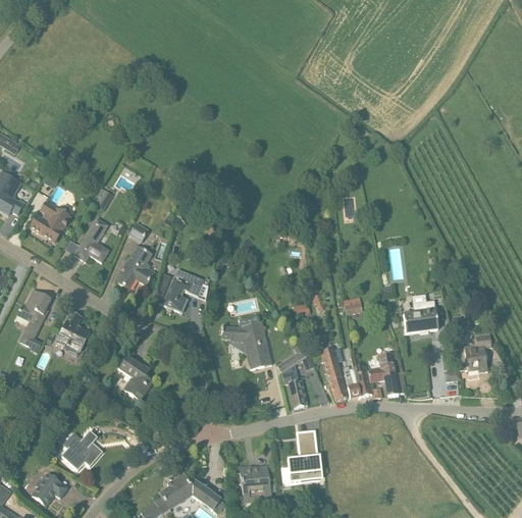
[(144,126),(150,116),(140,109),(134,119),(144,126)]
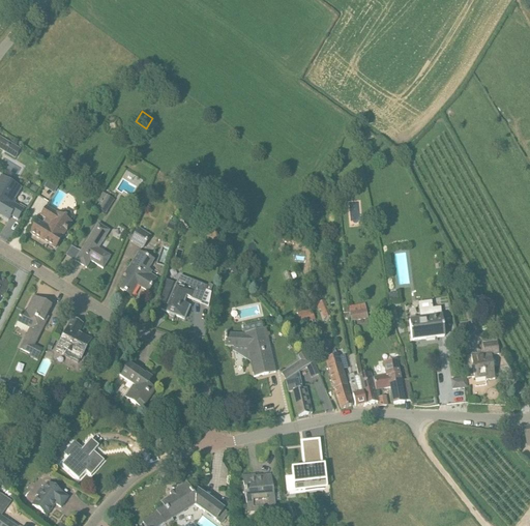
[(20,147),(0,135),(0,146),(15,156),(20,147)]
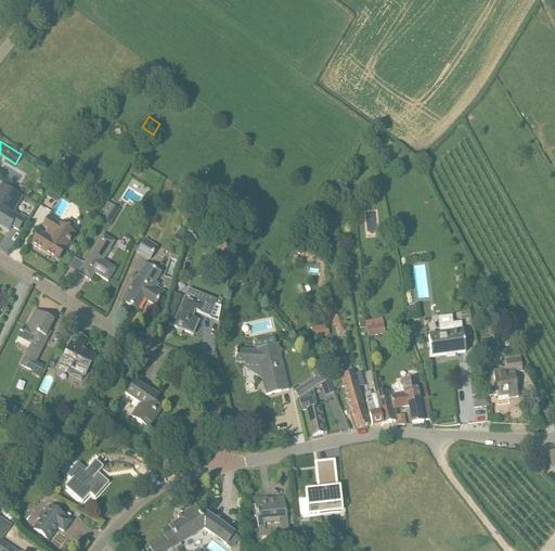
[(0,219),(10,225),(15,215),(10,212),(21,194),(1,182),(0,184),(0,219)]
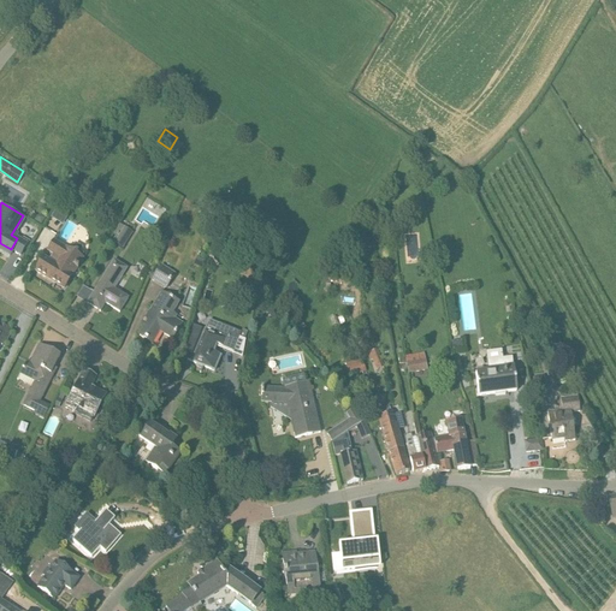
[(52,214),(65,220),(67,213),(54,207),(52,214)]
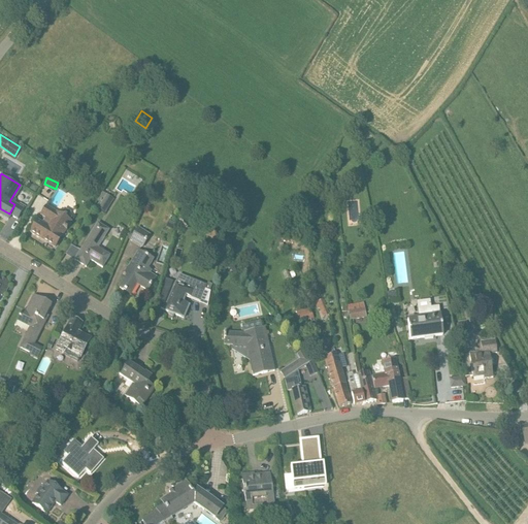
[(35,189),(38,184),(35,181),(31,182),(29,186),(35,189)]
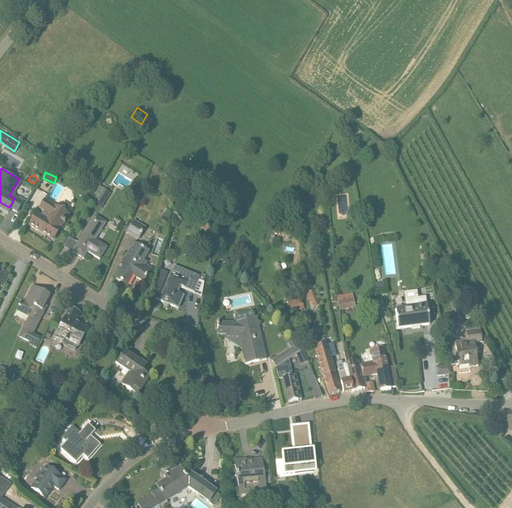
[(312,193),(321,191),(318,181),(310,183),(312,193)]
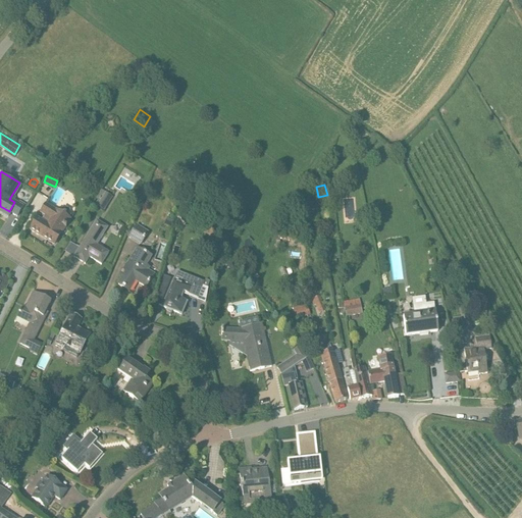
[(103,208),(112,193),(105,189),(96,202),(103,208)]
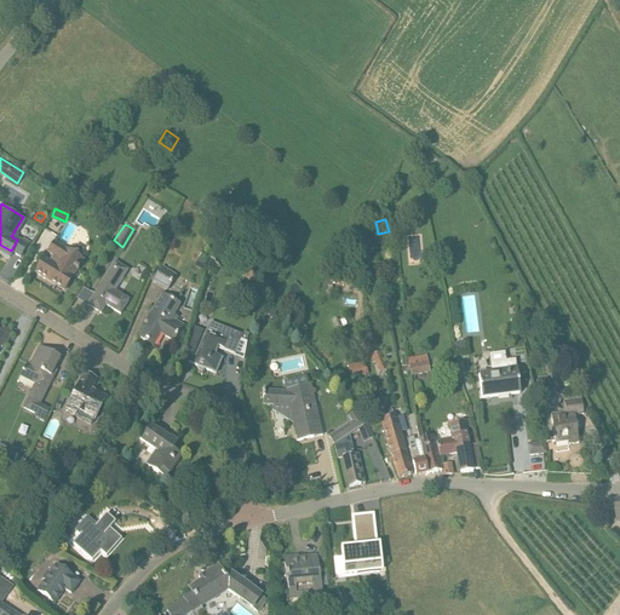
[(64,286),(84,256),(53,237),(47,248),(52,252),(50,257),(45,254),(35,269),(64,286)]
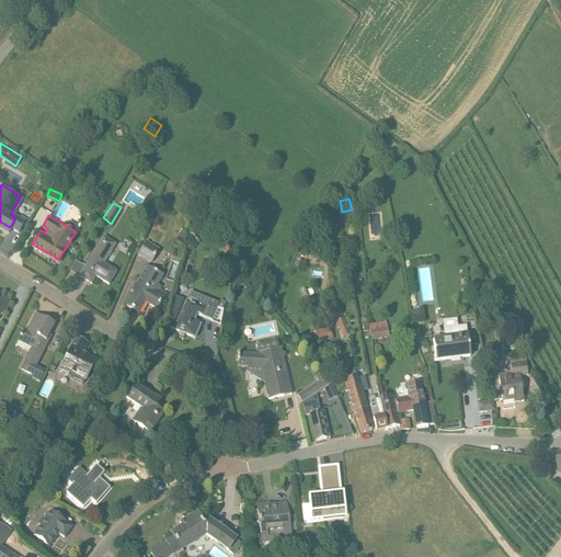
[(109,281),(116,268),(104,260),(116,241),(103,234),(79,273),(88,279),(92,271),(109,281)]
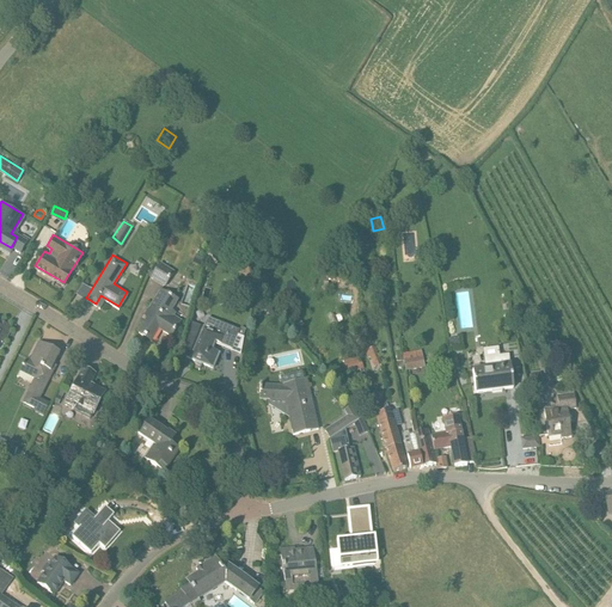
[(165,283),(175,268),(159,259),(151,275),(165,283)]
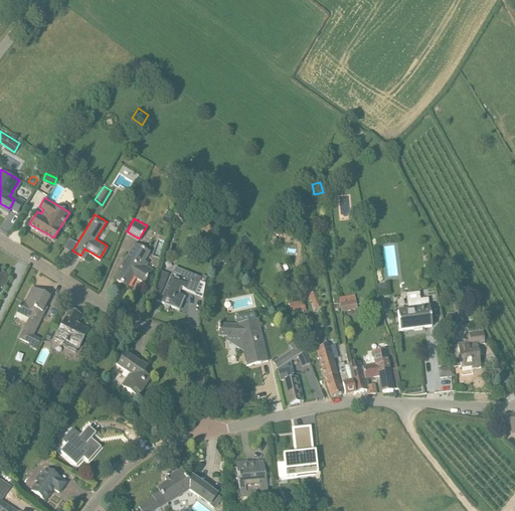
[(145,281),(153,267),(147,263),(148,261),(145,259),(150,249),(135,240),(121,262),(125,264),(117,278),(127,284),(133,273),(145,281)]
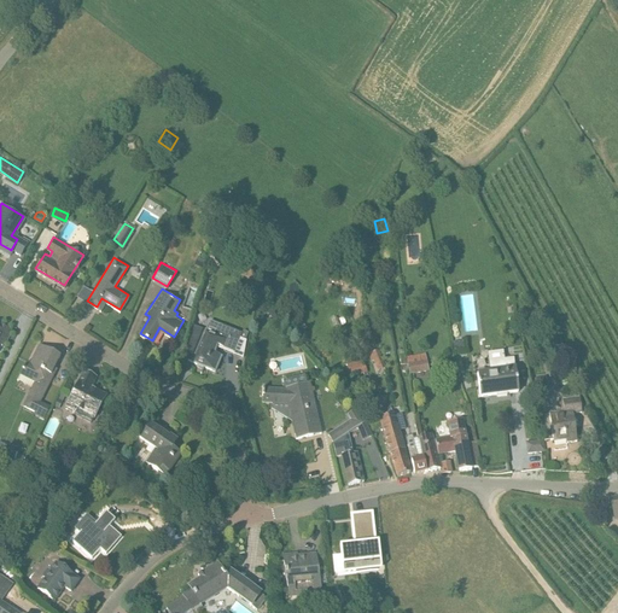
[(0,340),(4,343),(11,327),(0,321),(0,340)]
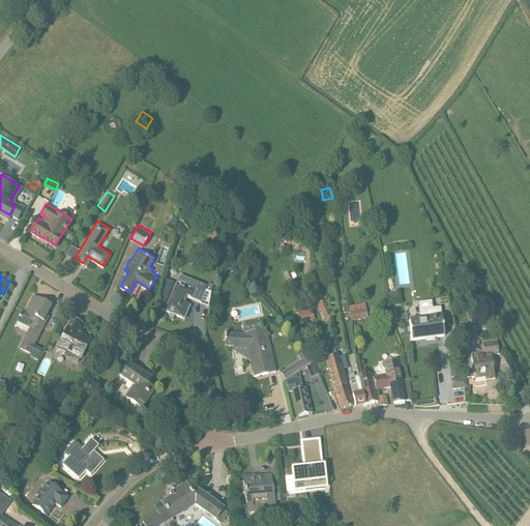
[(206,287),(207,283),(188,275),(184,284),(176,281),(168,299),(178,303),(174,312),(184,316),(189,302),(184,299),(186,293),(201,299),(206,287)]
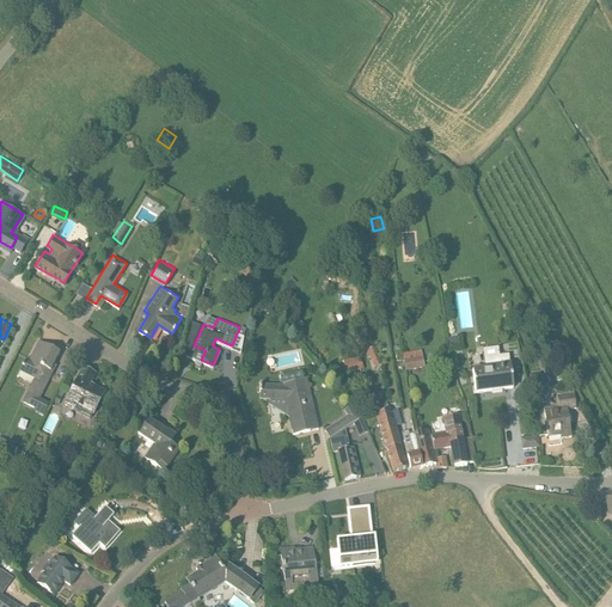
[(184,344),(191,348),(201,323),(193,319),(189,329),(190,330),(184,344)]
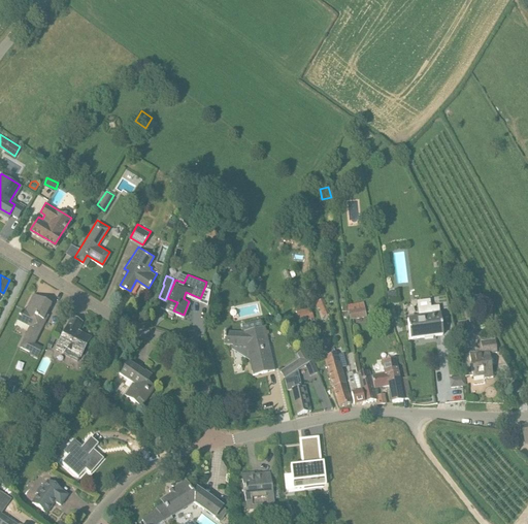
[(46,312),(52,301),(34,292),(26,307),(23,306),(14,322),(28,328),(20,345),(38,354),(42,346),(34,341),(48,313),(46,312)]
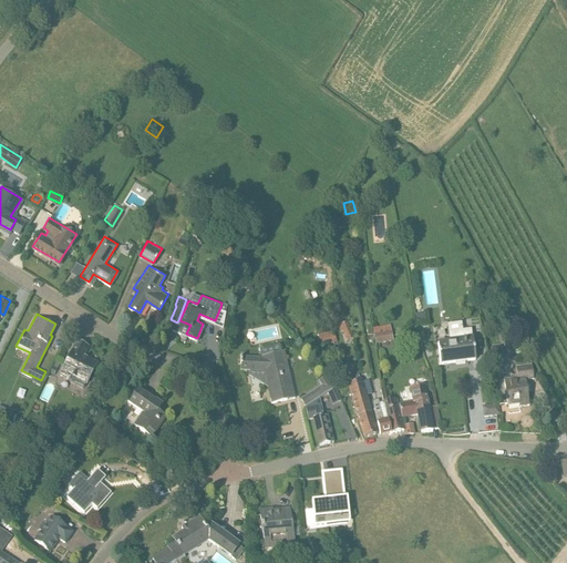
[(348,316),(339,320),(346,337),(354,334),(348,316)]
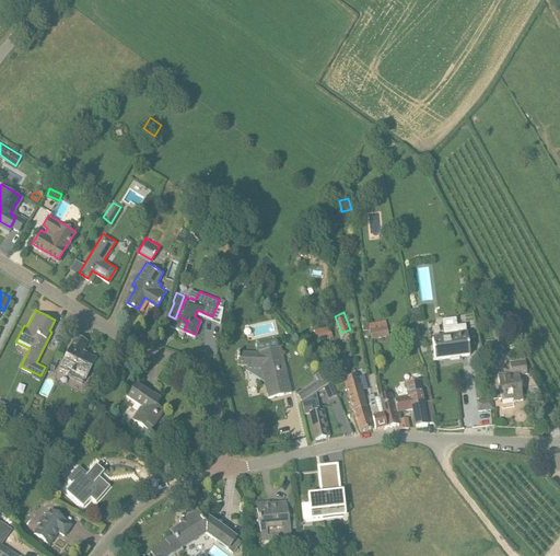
[(326,320),(325,317),(312,322),(318,339),(333,335),(327,320),(326,320)]
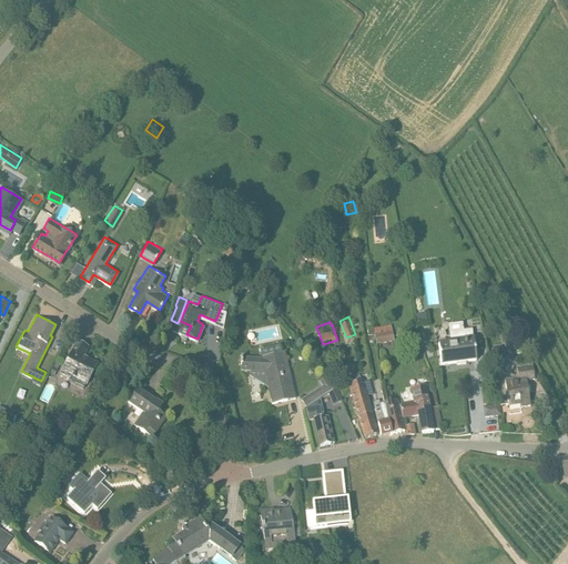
[(447,329),(449,339),(438,340),(442,363),(476,359),(476,353),(478,353),(477,340),(474,341),(474,335),(473,325),(447,329)]
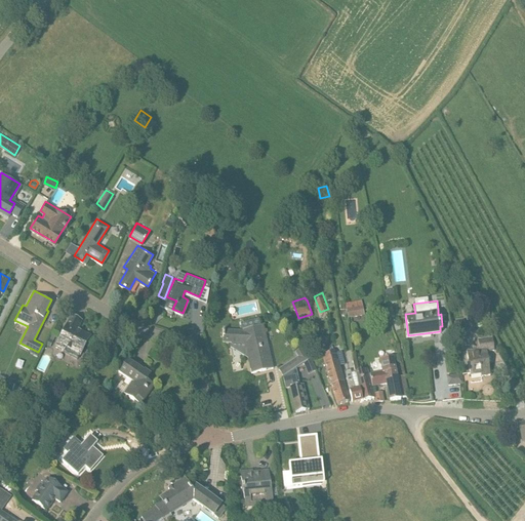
[(365,312),(363,304),(348,307),(349,315),(365,312)]
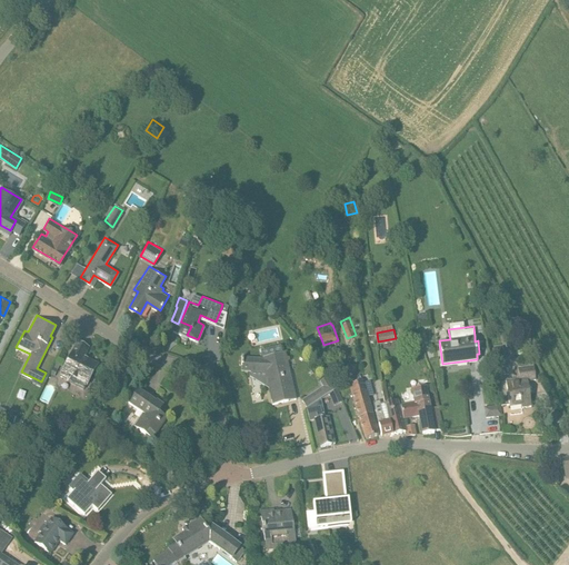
[(87,384),(98,363),(82,355),(88,345),(78,339),(60,374),(69,378),(70,375),(87,384)]
